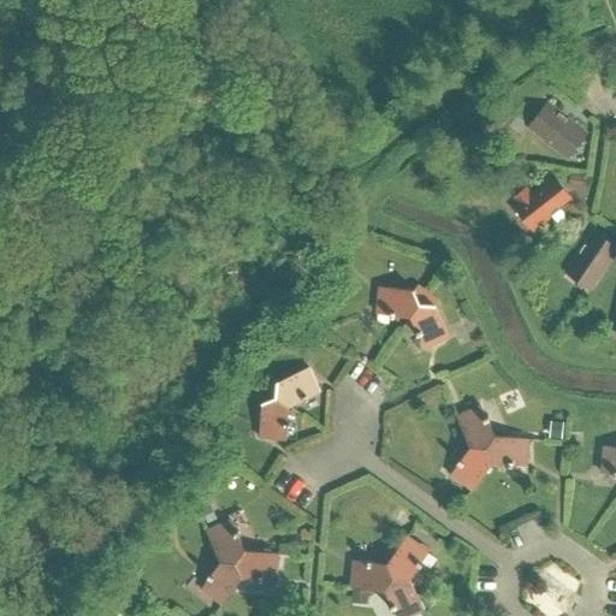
[(568,158),(586,134),(549,104),(529,128),(568,158)]
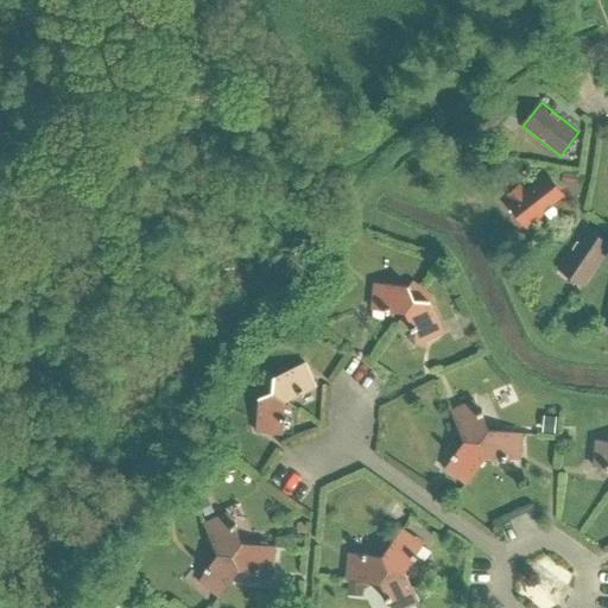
[(481,135),(468,144),(475,156),(488,147),(481,135)]
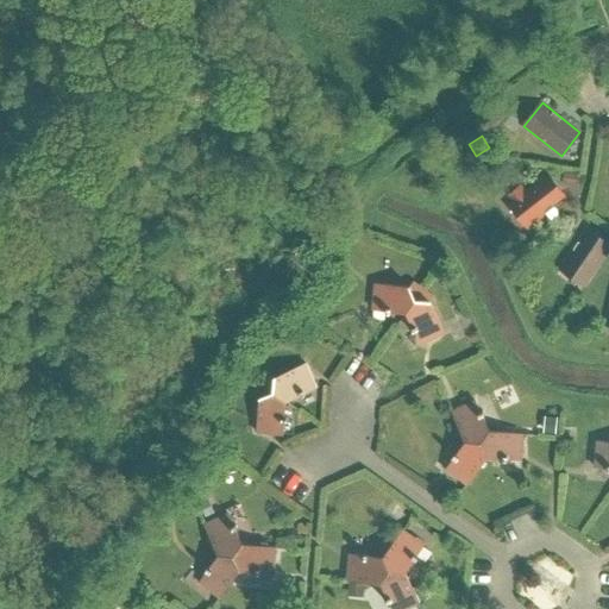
[(579,187),(581,174),(564,171),(563,186),(579,187)]
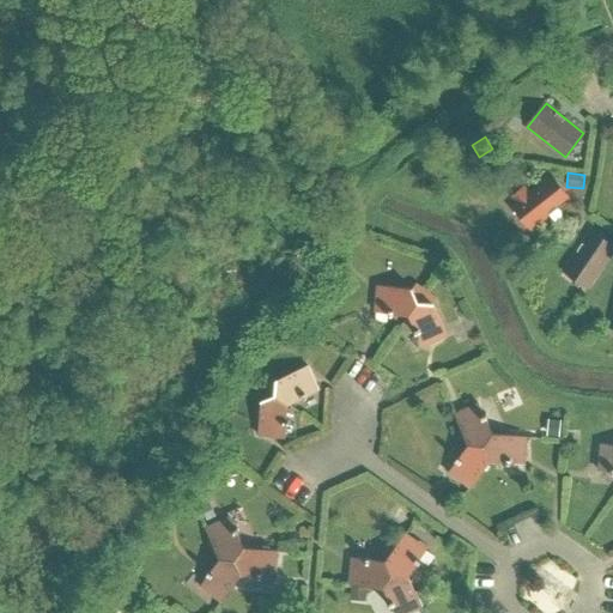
[(532,229),(569,199),(551,175),(513,206),(532,229)]
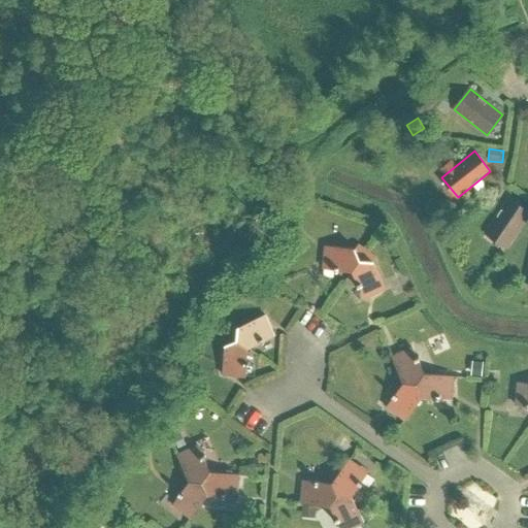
[(507,248),(527,216),(527,210),(509,198),(486,233),(507,248)]
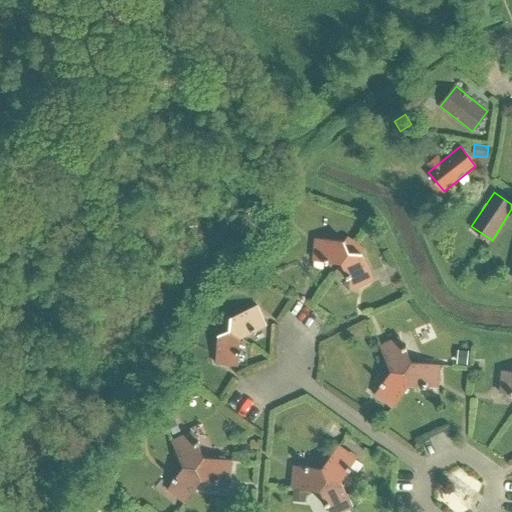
[(343,262),(356,242),(348,236),(345,240),(316,238),(315,260),(343,262)]
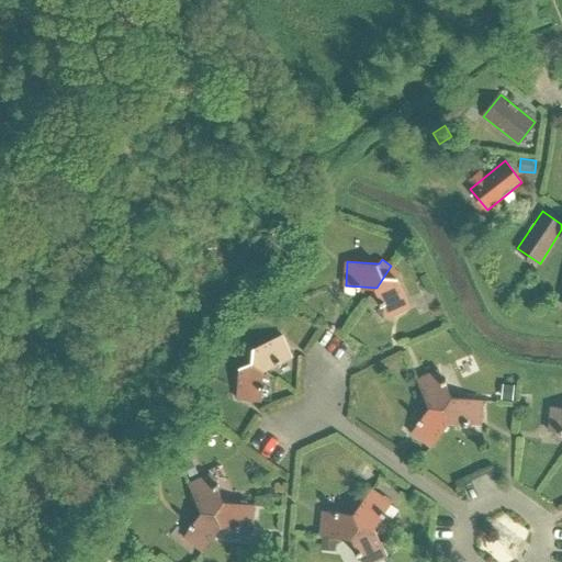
[(391,266),(377,288),(389,316),(409,306),(397,277),(401,272),(391,266)]
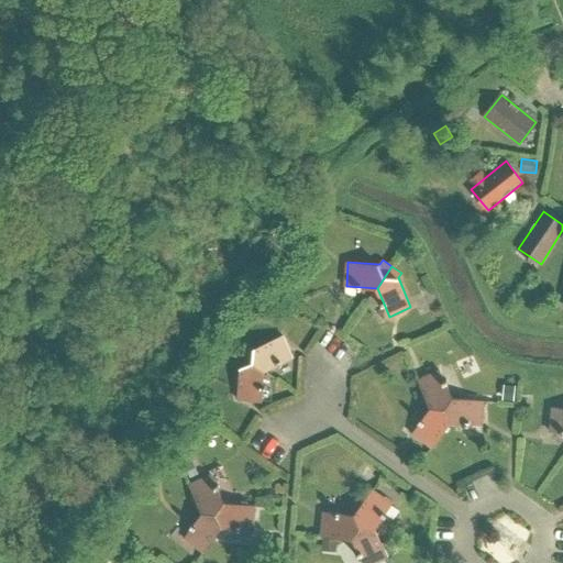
[(245,333),(235,327),(231,335),(240,341),(245,333)]
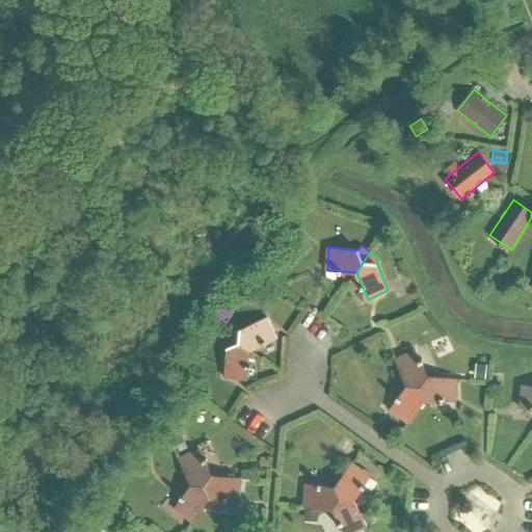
[(229,335),(249,349),(276,338),(267,317),(239,329),(235,326),(229,335)]
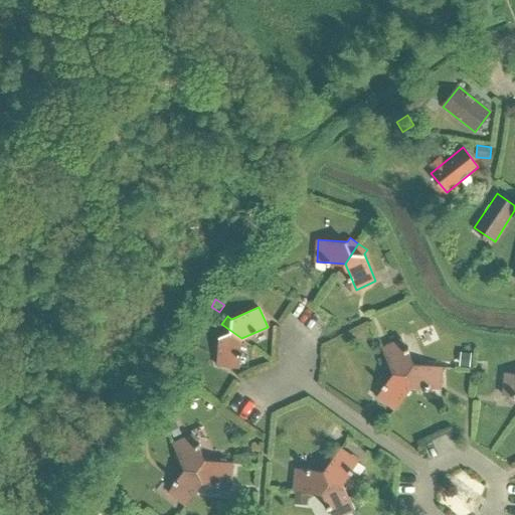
[(296,307),(289,321),(303,329),(310,314),(296,307)]
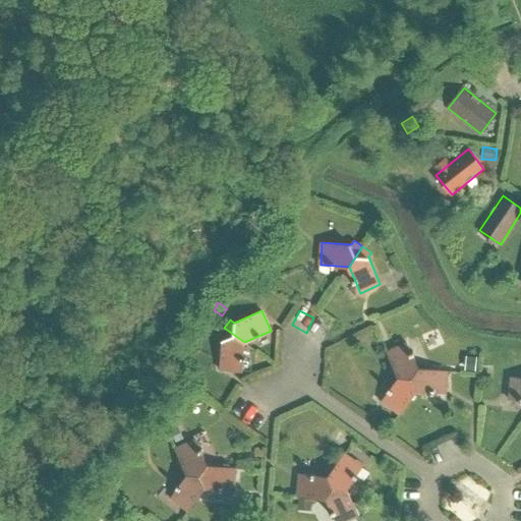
[(242,370),(244,342),(224,328),(218,337),(222,340),(221,369),(242,370)]
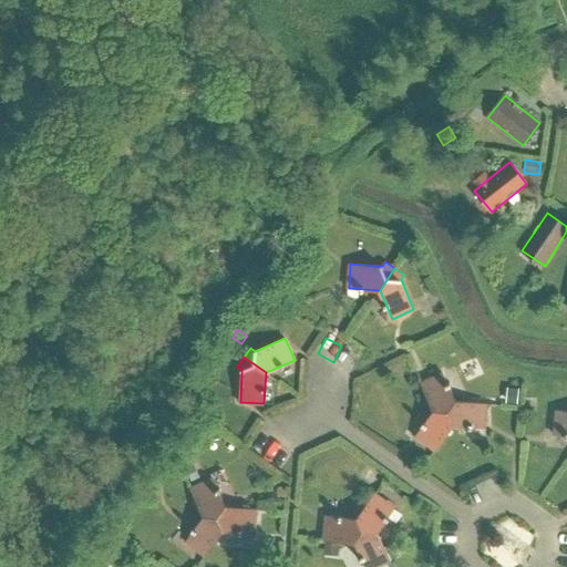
[(433,411),(447,412),(456,401),(450,387),(452,385),(451,382),(449,383),(443,372),(421,383),(433,411)]
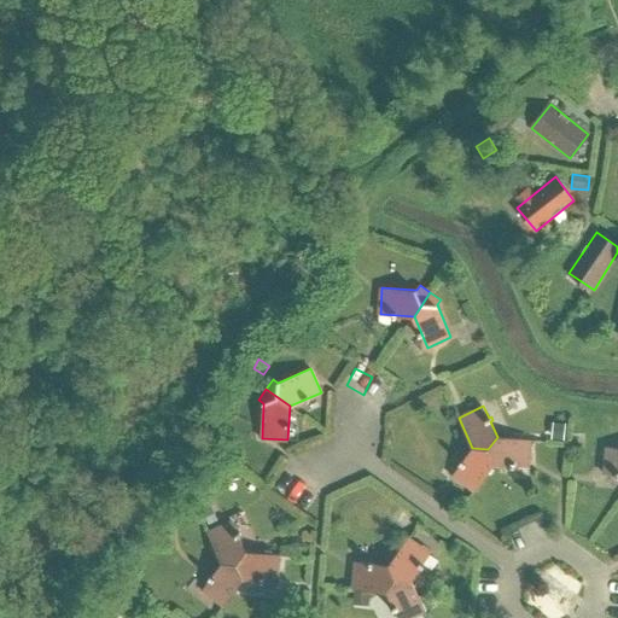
[(555,421),(554,438),(564,439),(565,423),(555,421)]
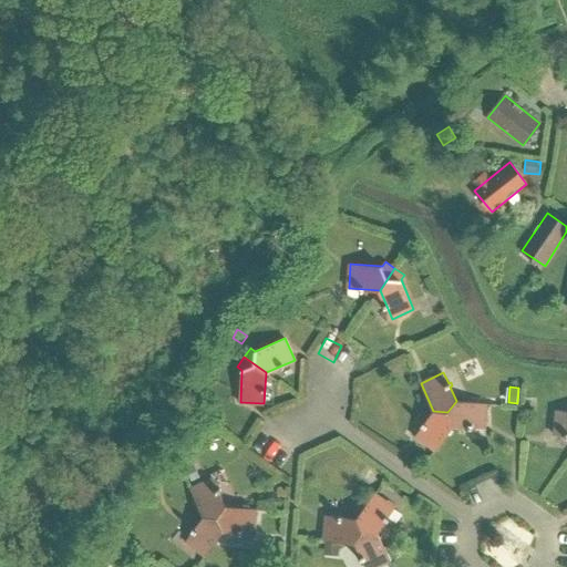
[(447,412),(453,425),(468,426),(468,429),(473,430),(473,428),(484,429),(487,404),(456,401),(447,412)]
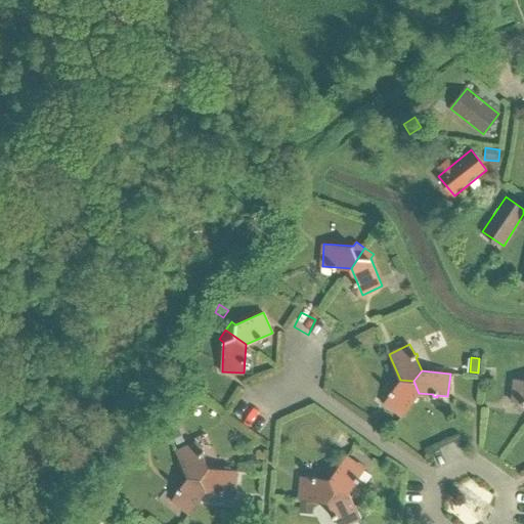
[(523,401),(523,379),(514,379),(512,401),(523,401)]
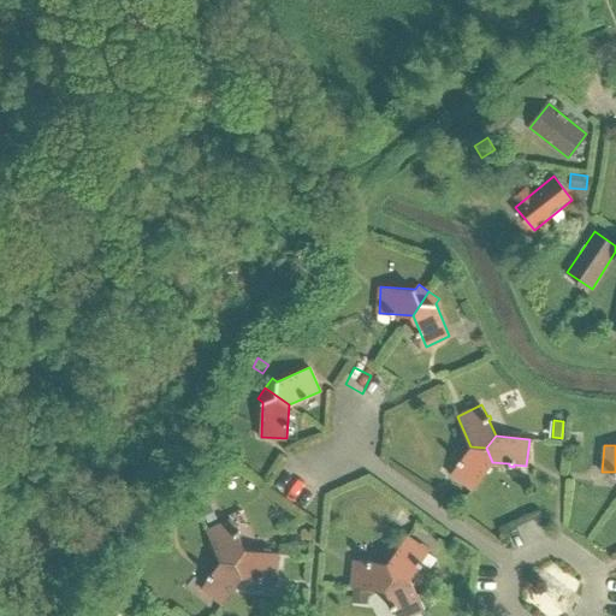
[(492,462),(486,448),(471,446),(462,458),(460,457),(457,462),(458,463),(451,474),(473,490),(492,462)]
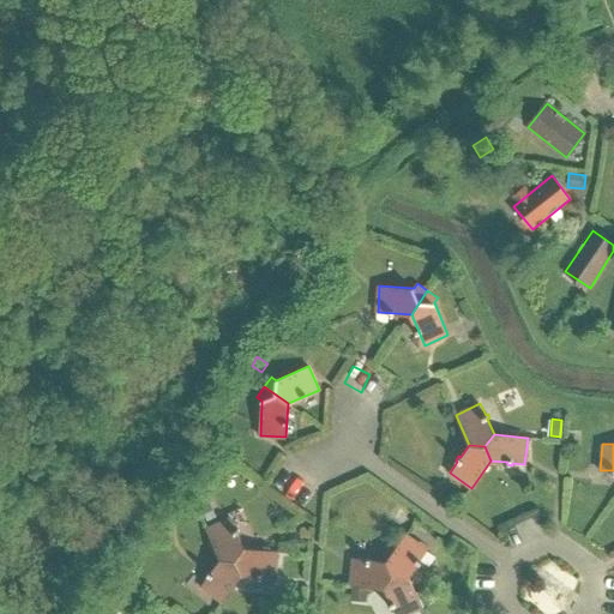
[(217,519),(210,505),(200,510),(208,524),(217,519)]
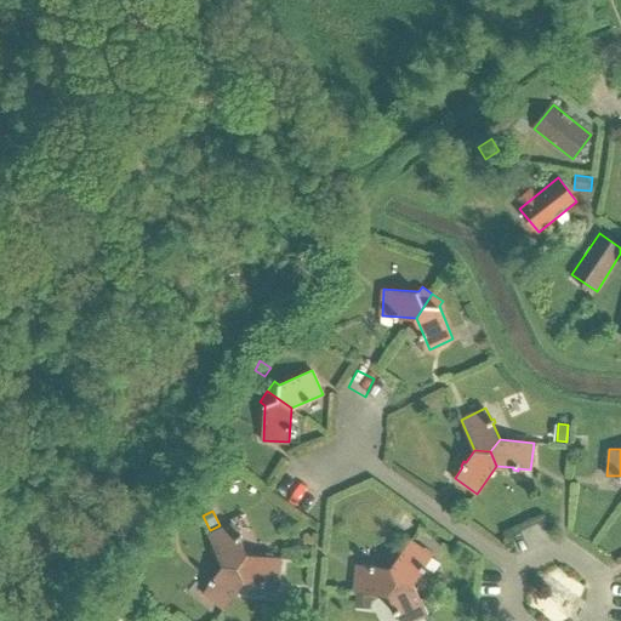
[(223,565),(239,567),(248,554),(241,540),(244,539),(243,535),(239,536),(234,524),(209,535),(223,565)]
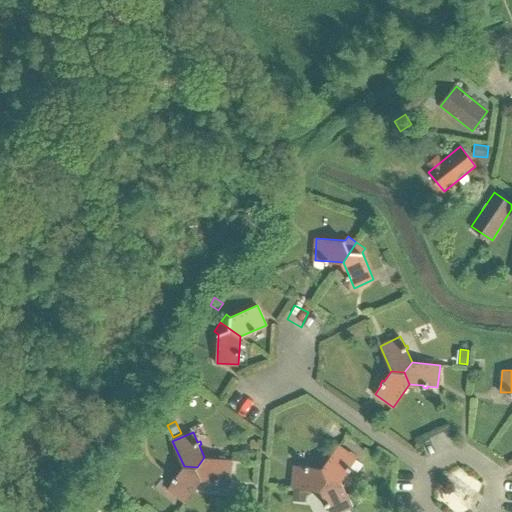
[(328,480),(341,481),(349,470),(350,471),(353,468),(351,467),(357,458),(339,445),(323,468),(328,480)]
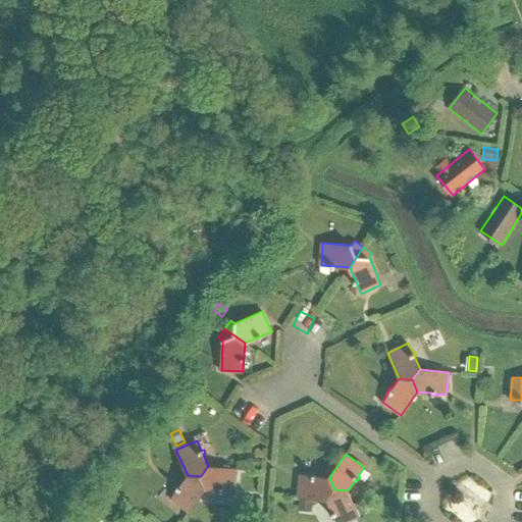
[(201,476),(206,489),(221,490),(220,491),(224,492),(225,490),(235,491),(237,469),(208,466),(201,476)]
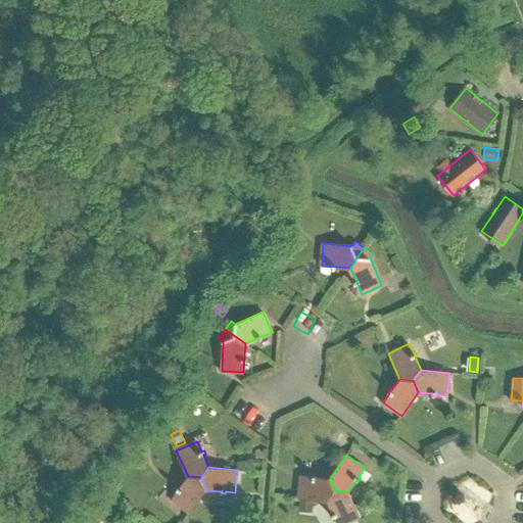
[(335,490),(330,478),(317,476),(317,475),(313,475),(312,476),(301,475),(298,498),(328,501),(335,490)]
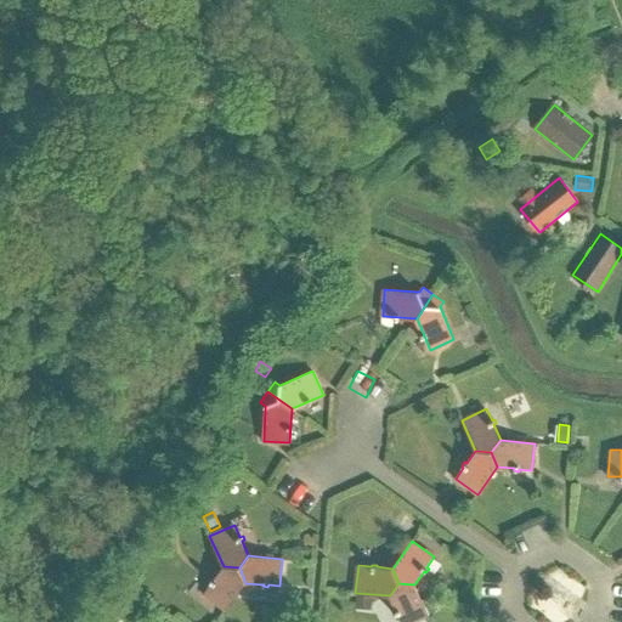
[(246,583),(239,567),(224,566),(214,580),(211,578),(209,582),(211,583),(204,594),(226,610),(246,583)]
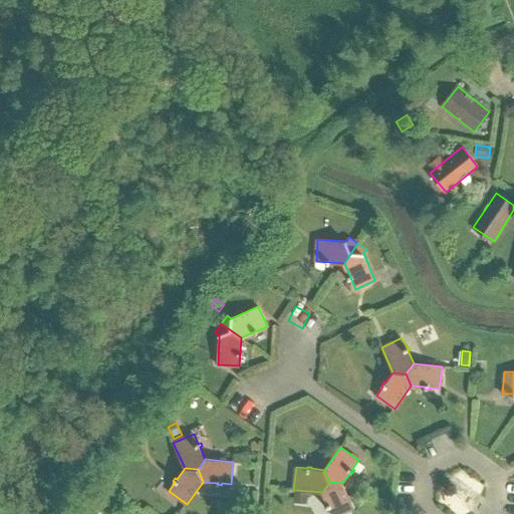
[(341,513),(354,509),(342,483),(329,482),(322,492),(327,504),(325,505),(327,509),(329,508),(331,513),(341,513)]
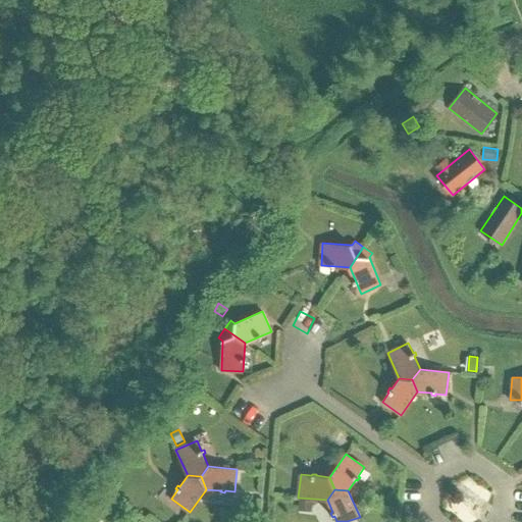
[(361,516),(370,512),(365,499),(355,504),(361,516)]
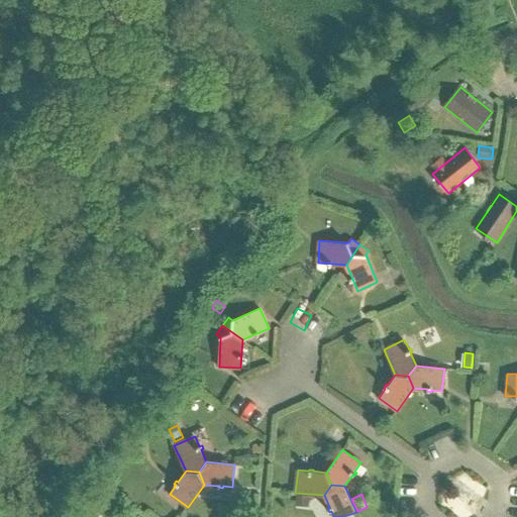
[(516,516),(516,508),(509,508),(508,516),(516,516)]
